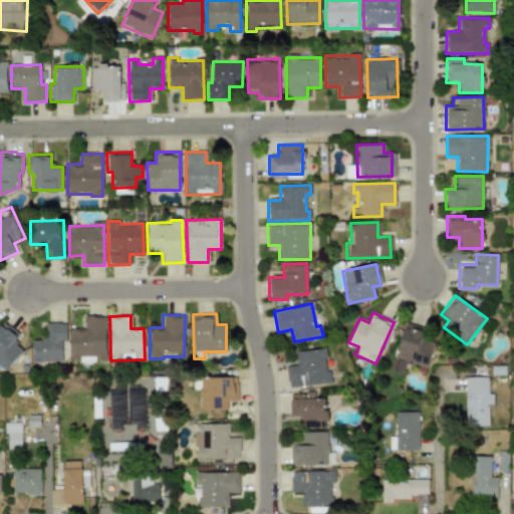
[(70,360),(105,360),(105,316),(84,316),(84,328),(71,328),(70,360)]
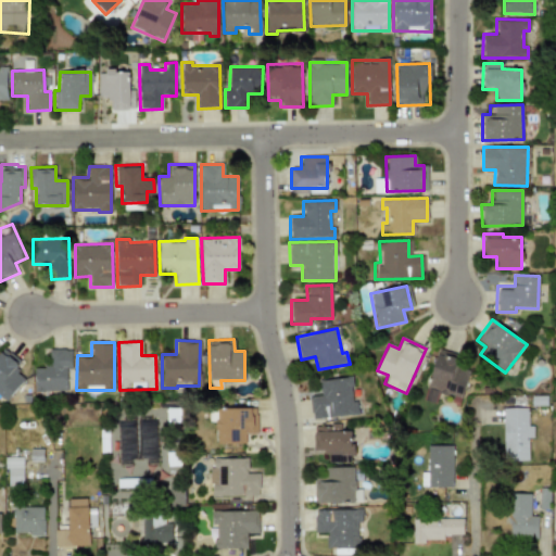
[(4,346),(0,352),(0,394),(8,400),(24,378),(17,374),(21,370),(17,367),(23,361),(4,346)]
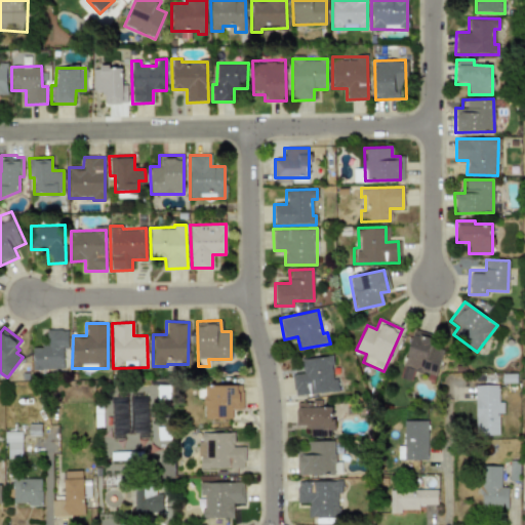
[(436,376),(442,350),(431,348),(434,334),(413,329),(401,377),(411,380),(414,370),(436,376)]
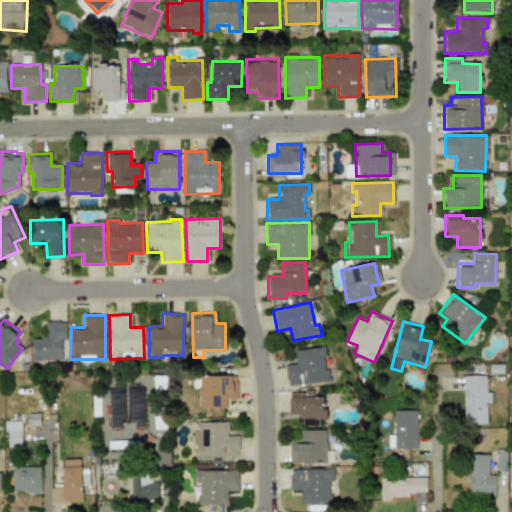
[(62,360),(62,343),(66,343),(66,322),(45,322),(45,338),(31,338),(32,360),(62,360)]
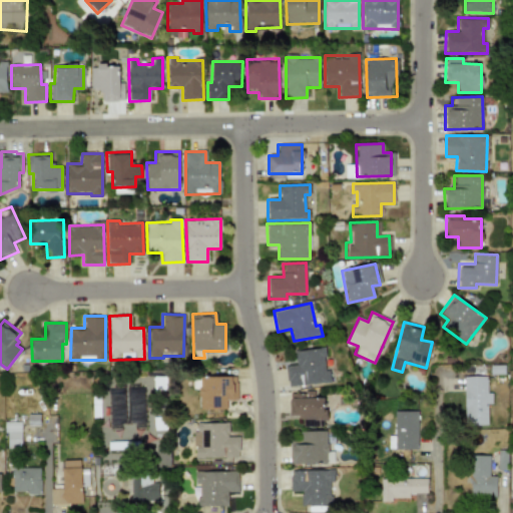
[(288,387),(331,383),(329,370),(326,370),(324,348),(295,351),(296,365),(286,366),(288,387)]
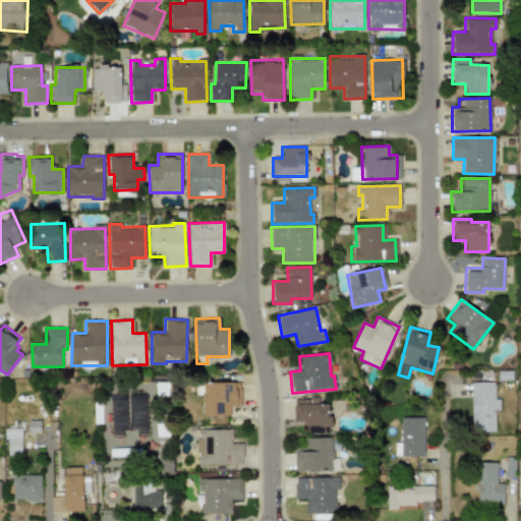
[(230,414),(229,406),(238,406),(237,382),(201,383),(203,415),(230,414)]
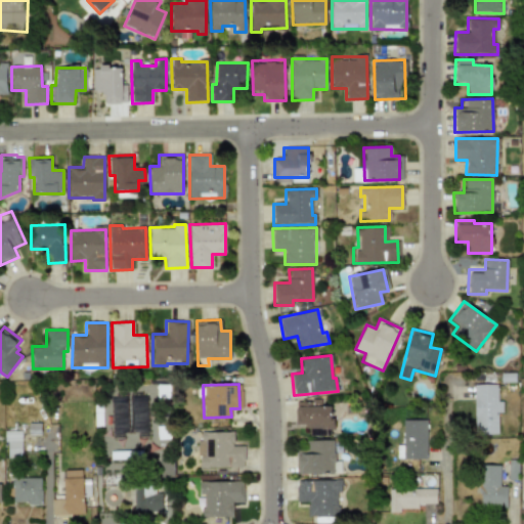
[(474,384),(475,435),(497,434),(496,412),(501,412),(501,401),(497,401),(496,384),(474,384)]
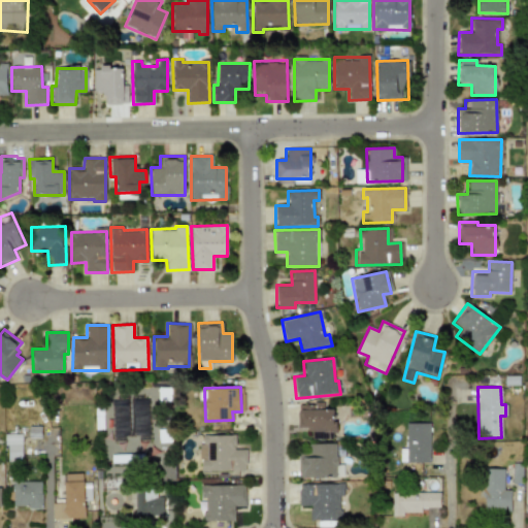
[(311,438),(331,438),(331,432),(334,432),(334,407),(297,407),(297,429),(311,429),(311,438)]
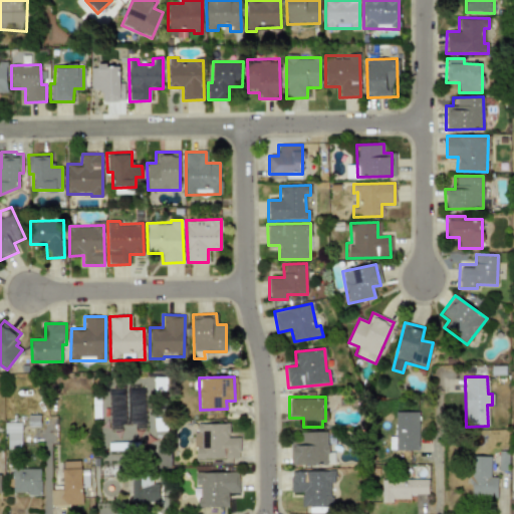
[(419,412),(395,412),(394,440),(390,440),(390,450),(418,451),(419,412)]
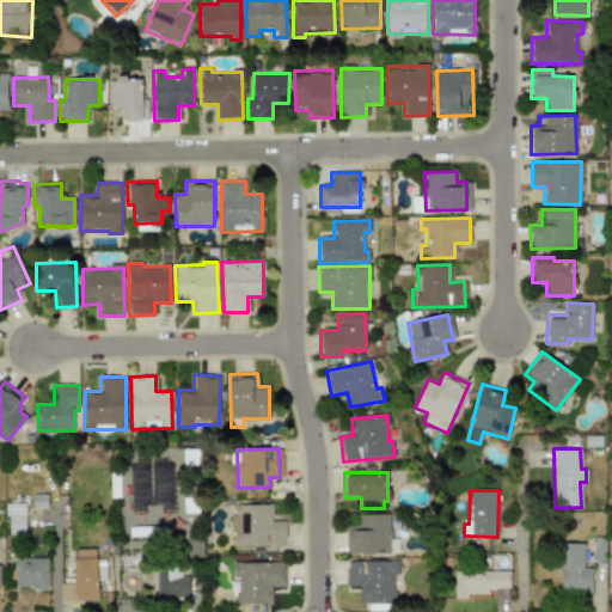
[(25,503),(7,503),(7,536),(25,534),(25,503)]
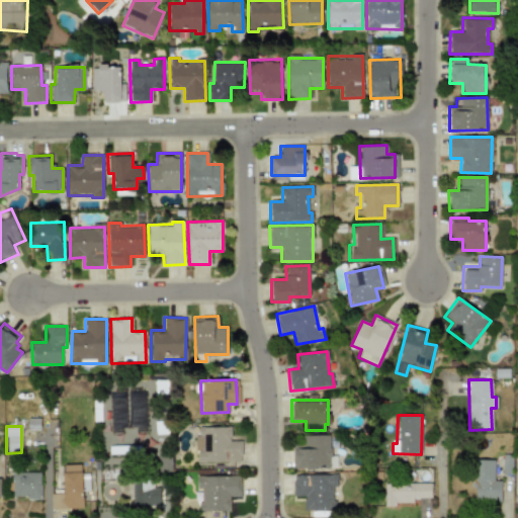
[(197,462),(233,463),(233,461),(240,461),(240,441),(229,440),(229,427),(198,427),(197,462)]
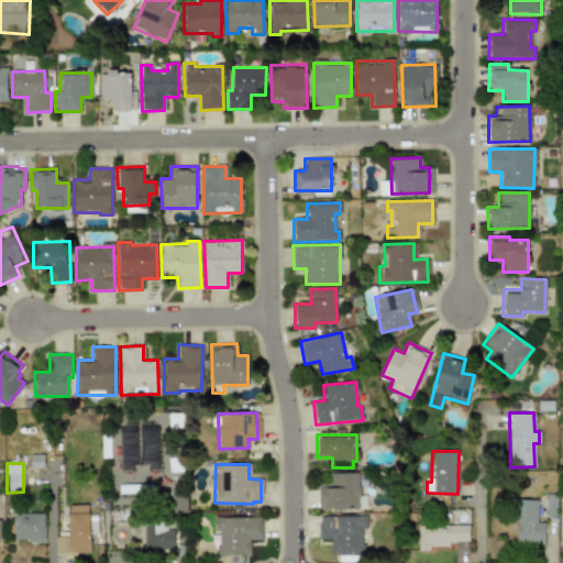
[(318,509),(365,508),(365,494),(359,494),(359,473),(330,473),(330,487),(317,487),(318,509)]
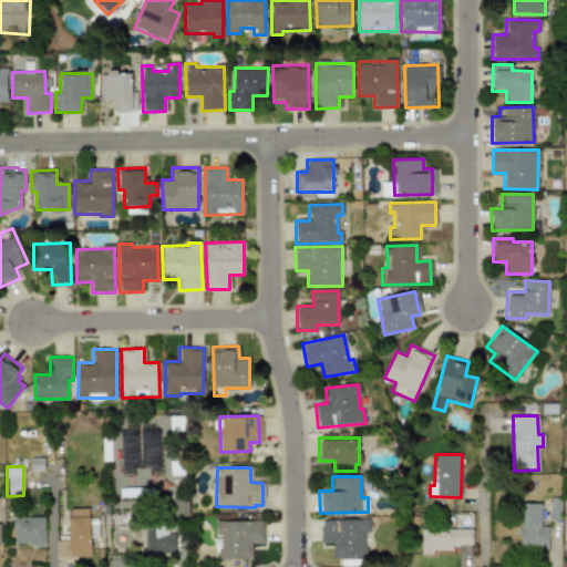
[(518,548),(548,548),(548,526),(540,526),(540,518),(548,518),(549,504),(519,503),(518,548)]
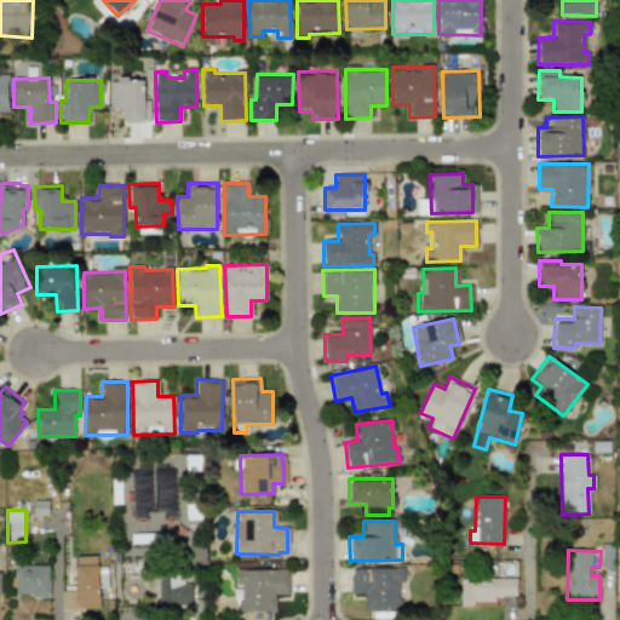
[(61,609),(99,609),(97,564),(89,564),(89,556),(74,557),(75,591),(61,591),(61,609)]
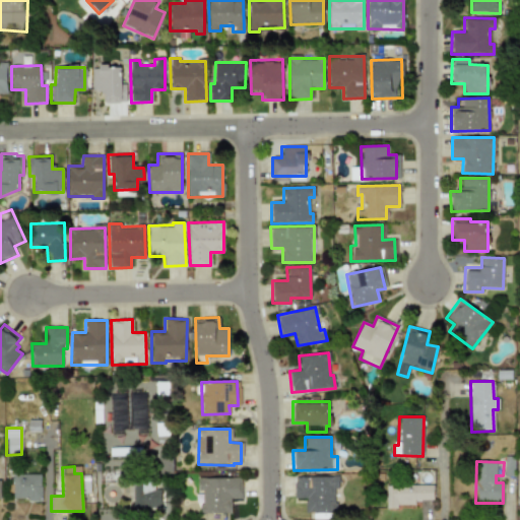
[(41,500),(41,474),(12,473),(12,500),(41,500)]
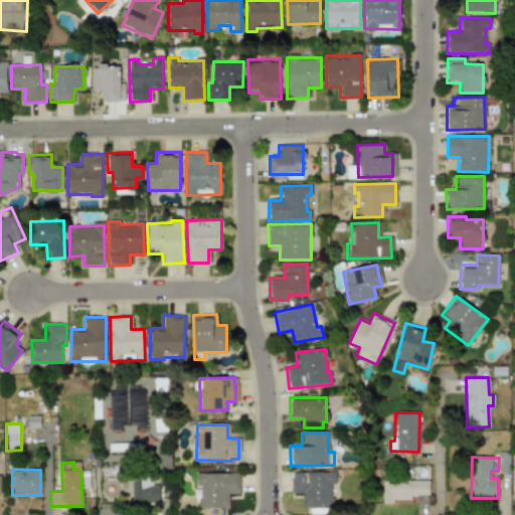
[(303,507),(332,506),(331,483),(335,483),(335,471),(292,472),(292,493),(302,493),(303,507)]
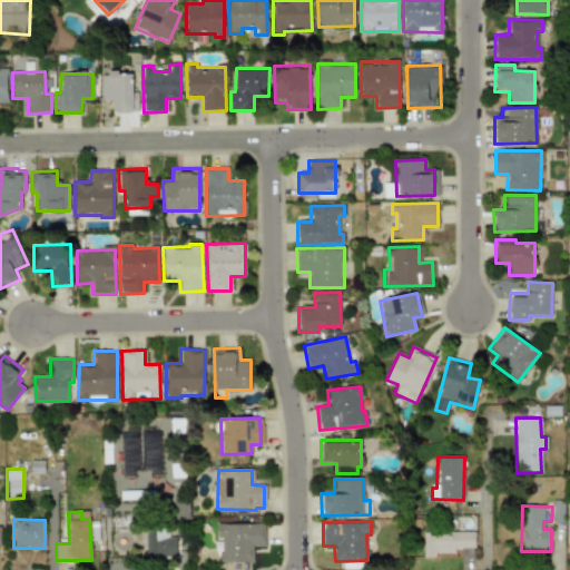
[(253,562),(253,547),(263,547),(264,523),(218,523),(218,562),(253,562)]
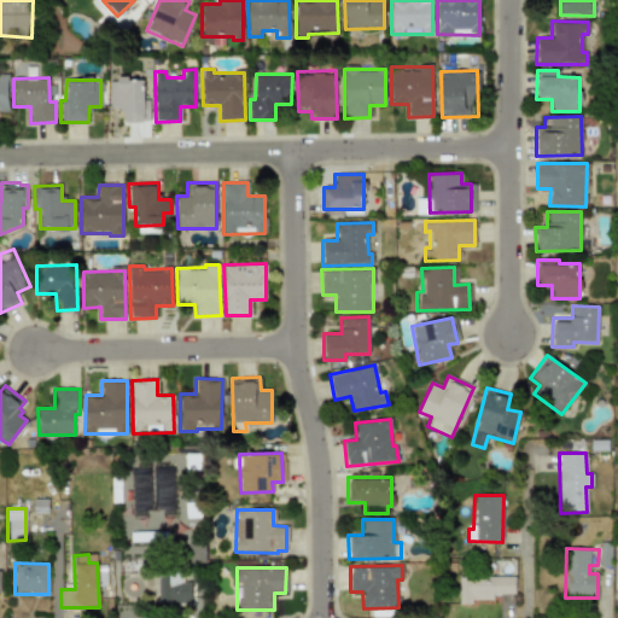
[(493,601),(493,594),(514,594),(514,576),(458,576),(458,602),(493,601)]
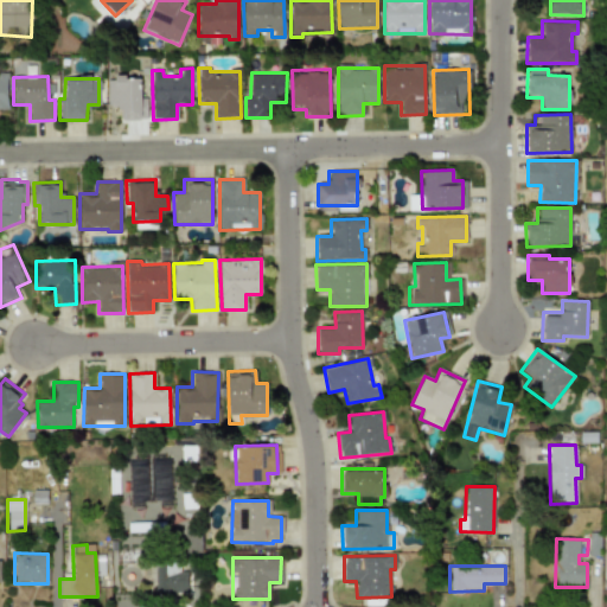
[(187,593),(187,567),(155,567),(154,593),(187,593)]
